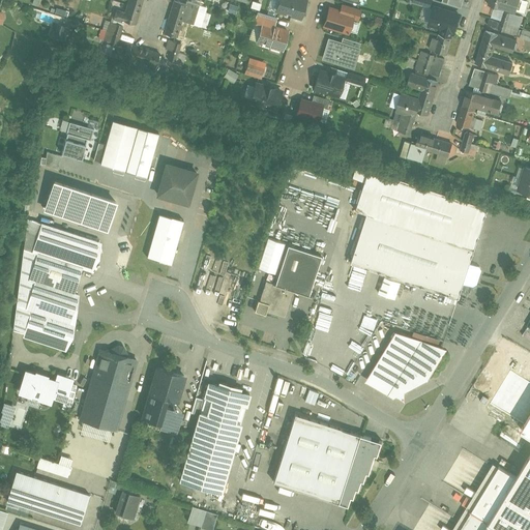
[(305,0),(280,0),(277,10),(301,18),(306,0),(305,0)]
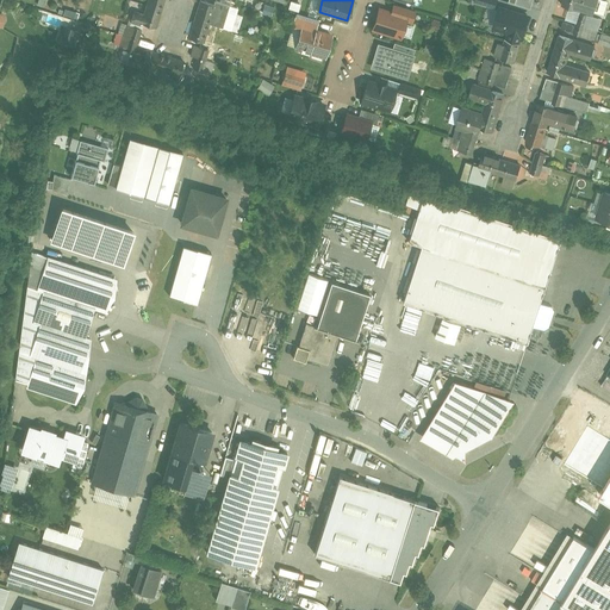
[(510,1),(504,0),(500,0),(498,8),(508,12),(516,14),(520,5),(516,4),(510,1)]
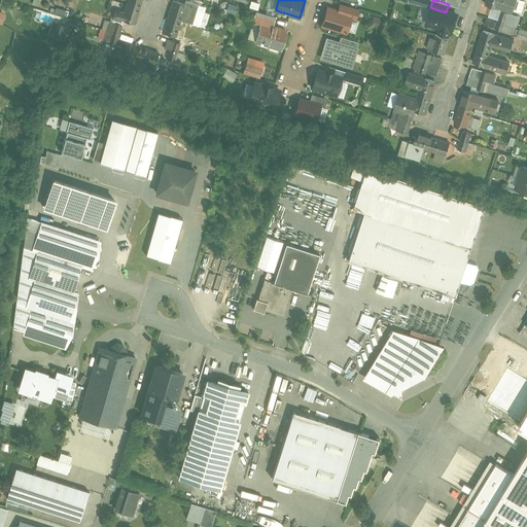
[(517,0),(488,0),(487,4),(499,8),(499,7),(514,11),(517,0)]
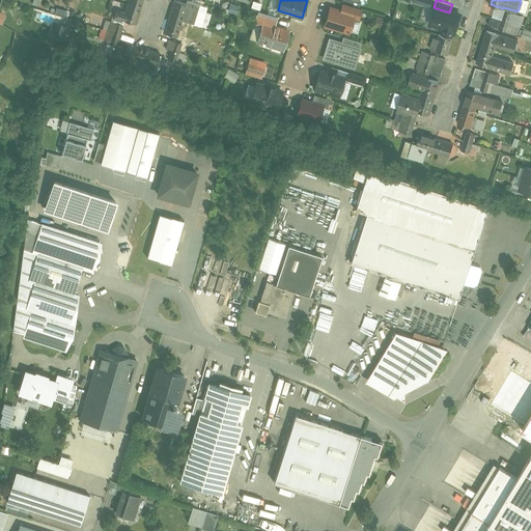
[(187,4),(175,1),(170,17),(183,21),(188,4),(187,4)]
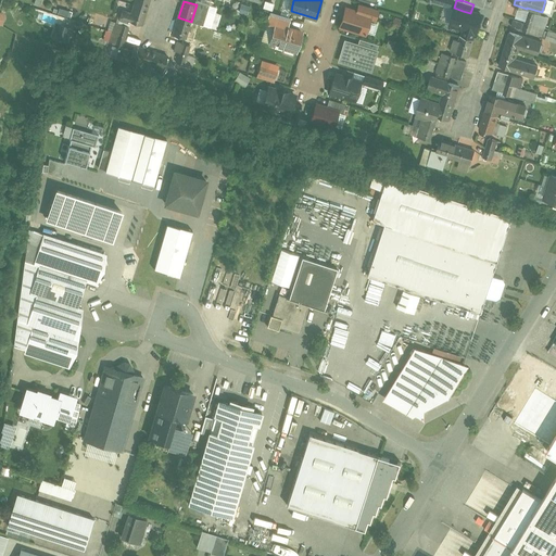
[(210,5),(197,1),(196,4),(197,4),(191,22),(203,25),(210,5)]
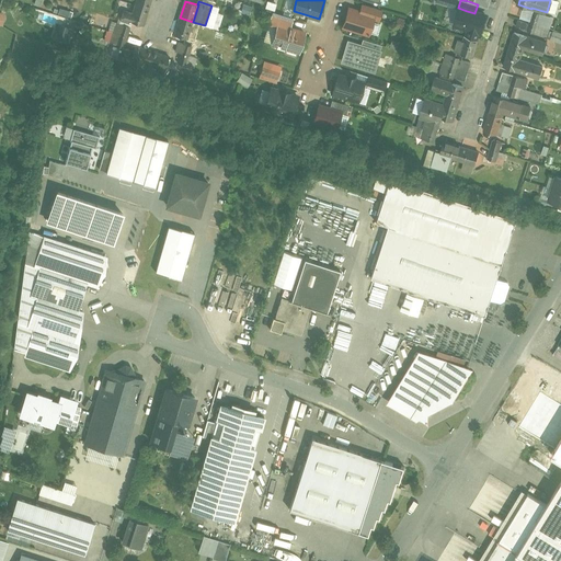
[(264,8),(273,10),(274,3),(265,1),(264,8)]
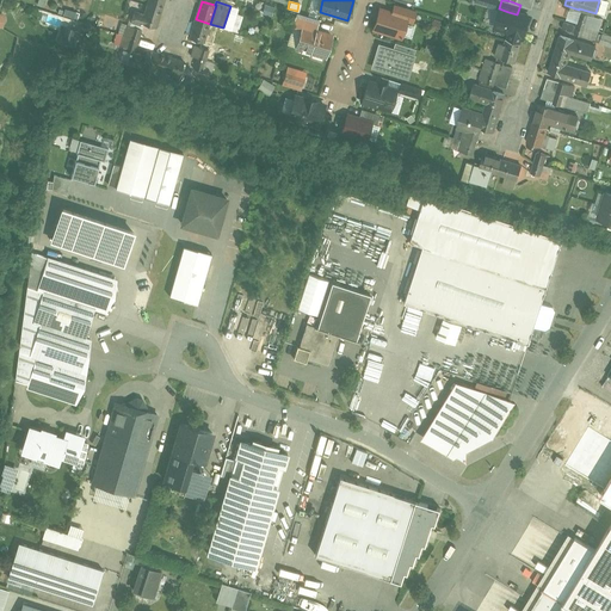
[(162,8),(148,5),(143,23),(156,28),(162,8)]
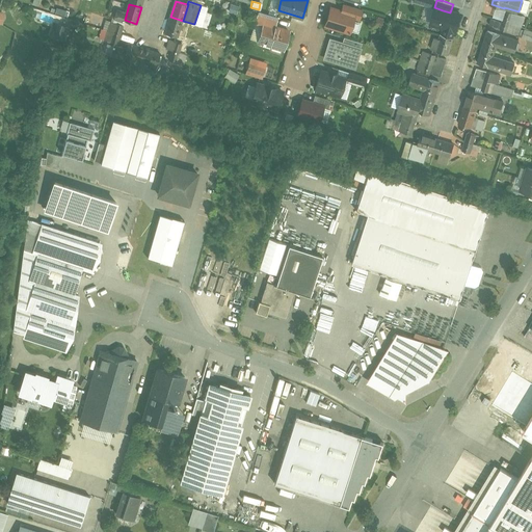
[(362,9),(344,4),(342,11),(355,16),(354,18),(360,20),(362,9)]
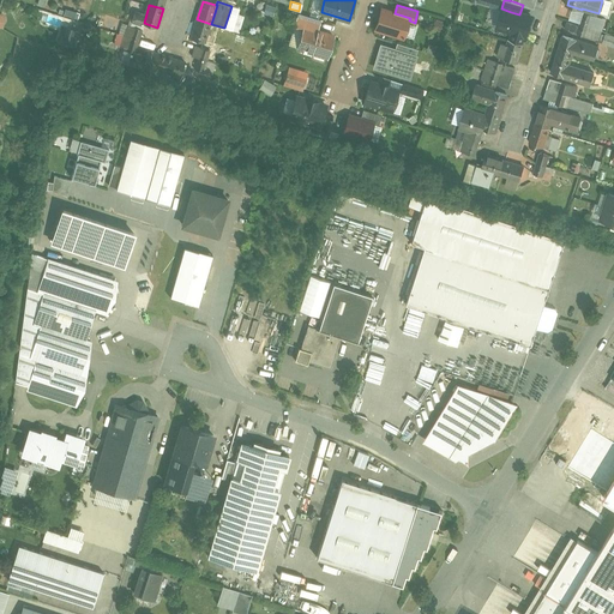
[(534,8),(523,5),(519,14),(531,18),(534,8)]
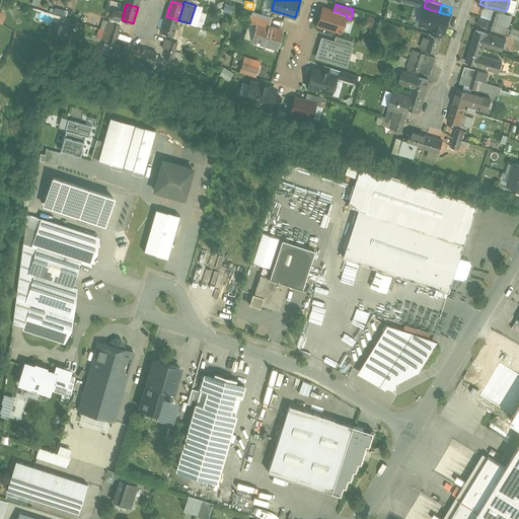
[(67,11),(56,7),(55,13),(66,16),(67,11)]
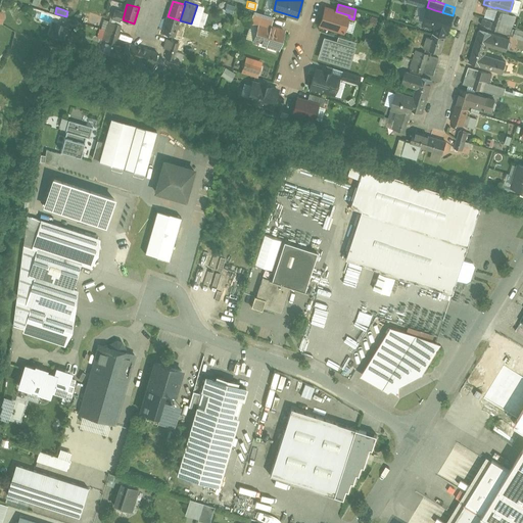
[(336,11),(326,8),(321,25),(344,32),(348,17),(349,15),(336,11)]
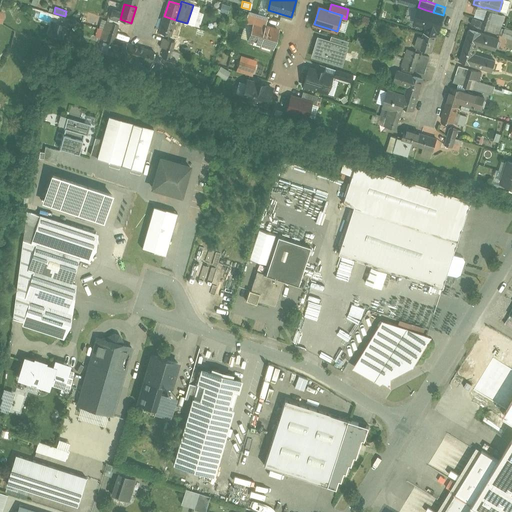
[(433,12),(426,10),(423,20),(424,21),(423,25),(427,27),(425,33),(436,36),(441,20),(431,17),(433,12)]
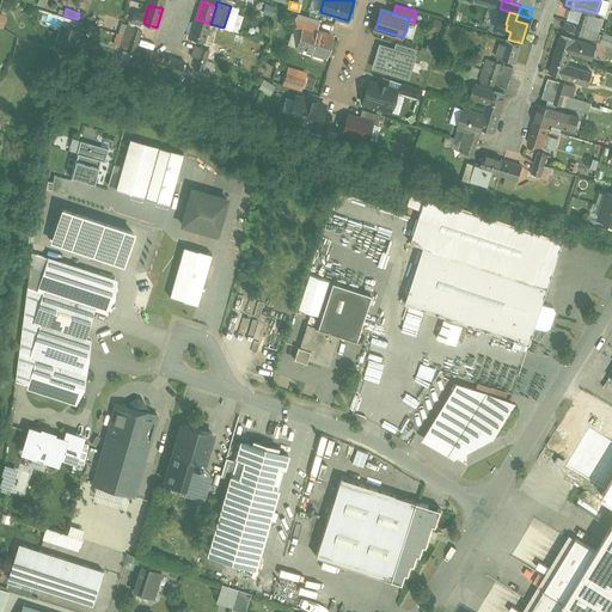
[(319,19),(299,13),(295,25),(304,28),(304,26),(316,31),(319,19)]
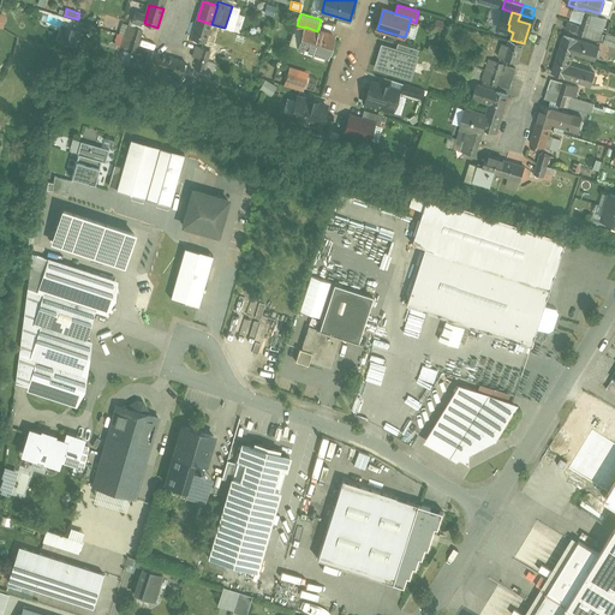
[(607,19),(586,13),(583,23),(591,25),(598,28),(604,29),(607,19)]
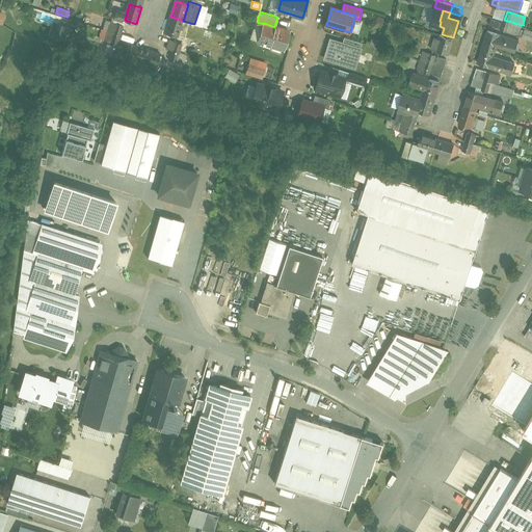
[(183,21),(170,17),(166,33),(178,36),(183,21)]
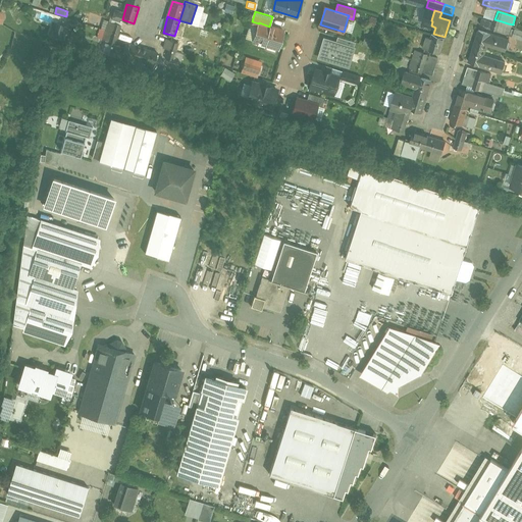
[(494,22),(483,18),(481,23),(492,28),(494,22)]
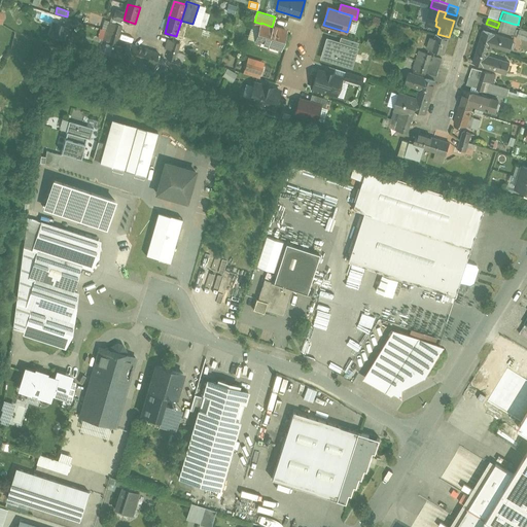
[(506,22),(499,20),(499,23),(497,28),(510,32),(513,24),(506,22)]
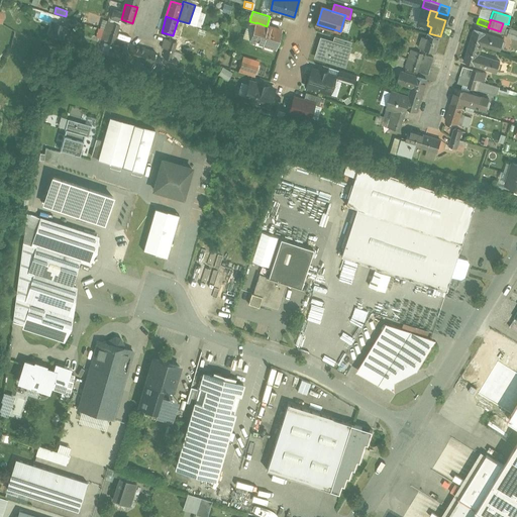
[(67,26),(53,22),(48,35),(63,39),(67,26)]
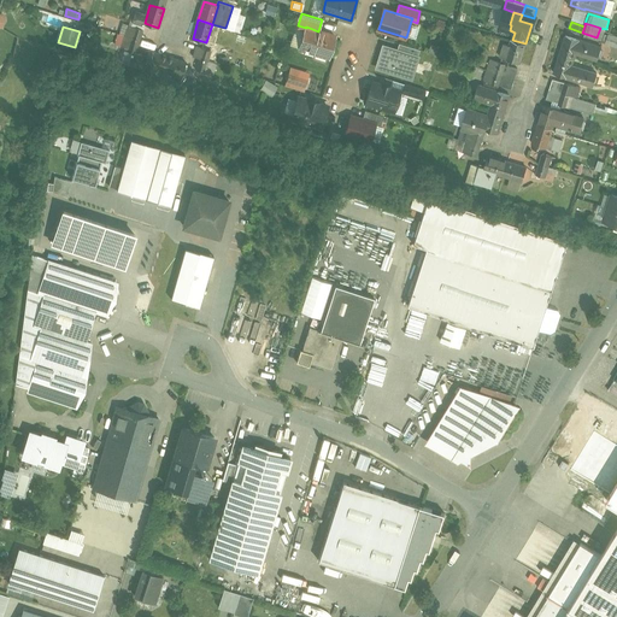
[(318,31),(306,27),(306,28),(300,48),(305,50),(304,52),(315,56),(316,53),(329,57),(335,36),(318,31)]
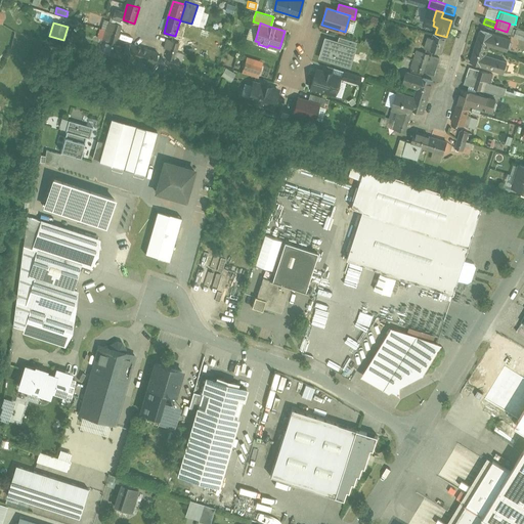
[(121,26),(115,24),(112,32),(119,34),(121,26)]
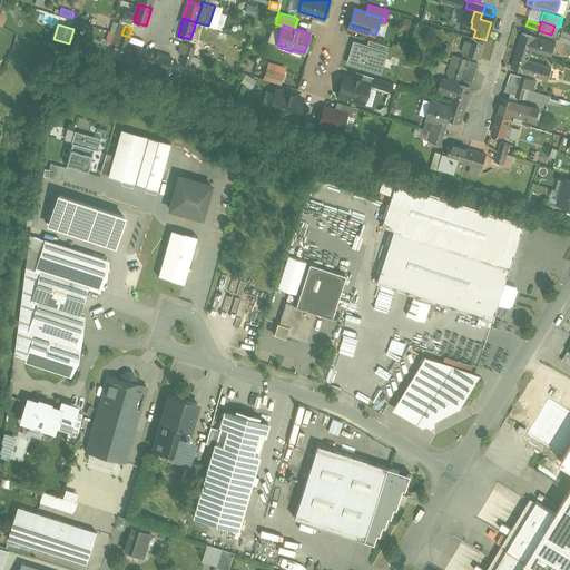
[(569,33),(560,31),(558,41),(569,42),(569,33)]
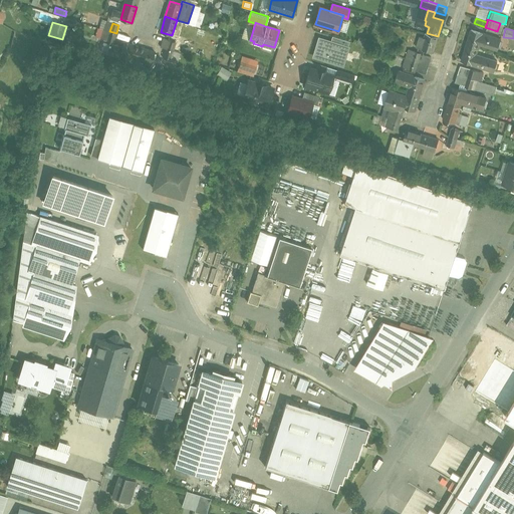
[(483,33),(472,30),(467,45),(479,49),(481,43),(483,33)]
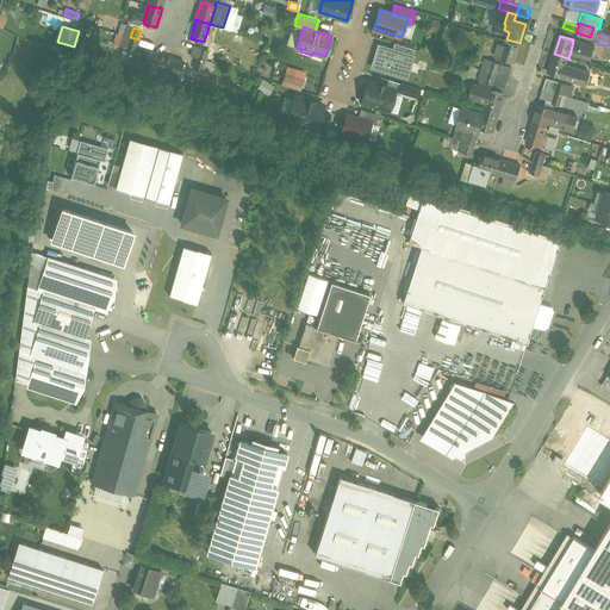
[(138,39),(130,37),(128,47),(135,49),(138,39)]
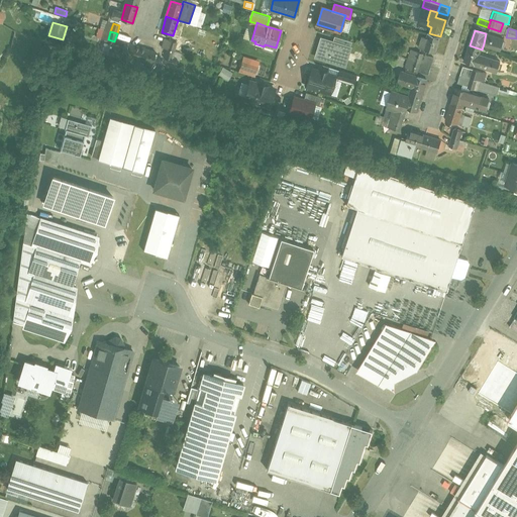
[(440,36),(429,33),(428,38),(423,36),(420,47),(436,53),(440,36)]
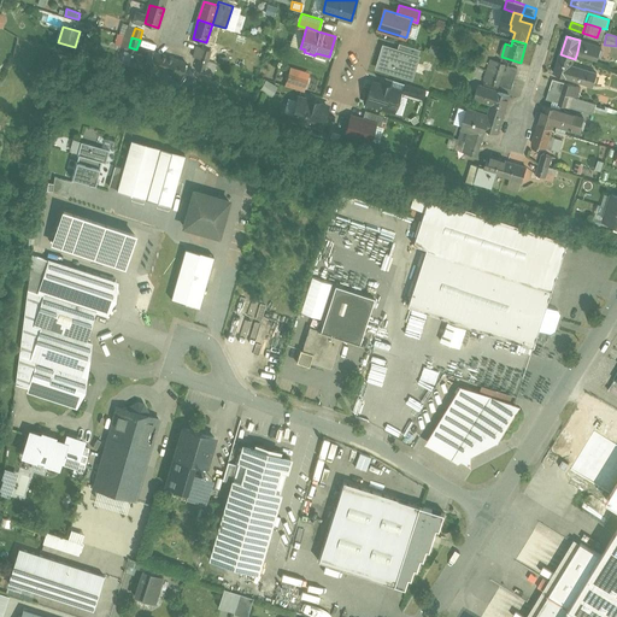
[(603,47),(580,40),(577,52),(599,58),(603,47)]
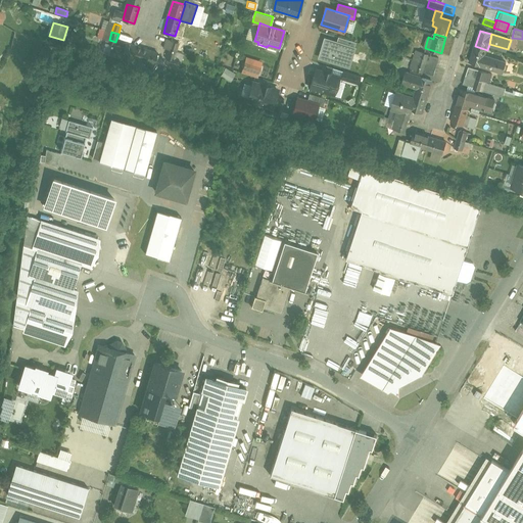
[(338,37),(336,43),(353,49),(355,42),(338,37)]
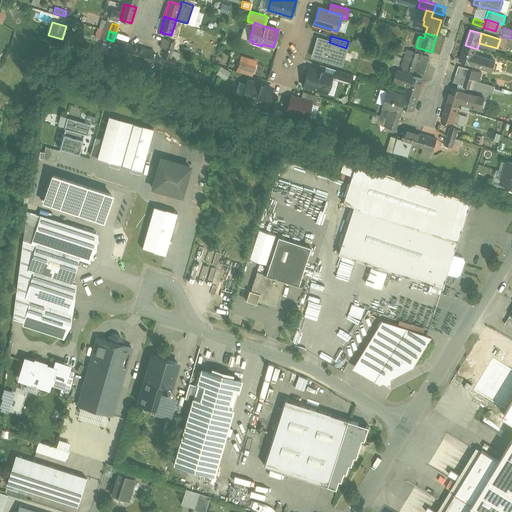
[(175,43),(164,39),(161,47),(167,49),(173,51),(175,43)]
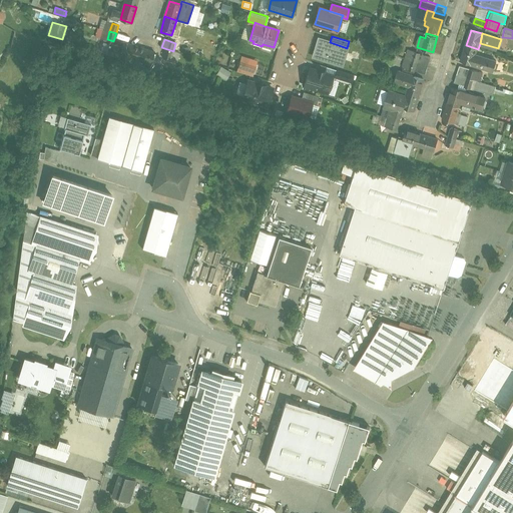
[(330,42),(319,39),(314,56),(342,65),(347,48),(330,42)]
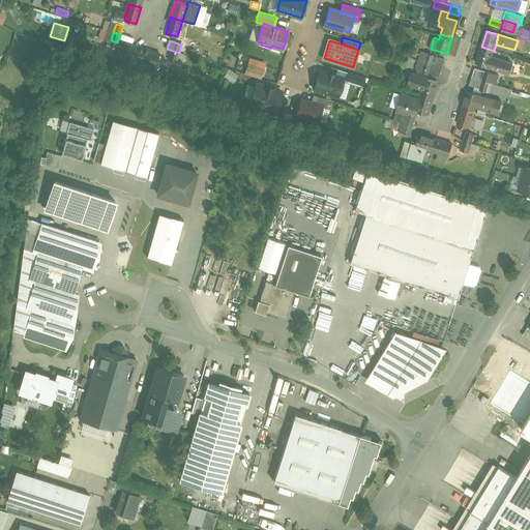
[(144,49),(127,43),(126,49),(114,45),(112,54),(123,57),(122,62),(133,66),(136,58),(141,60),(144,49)]
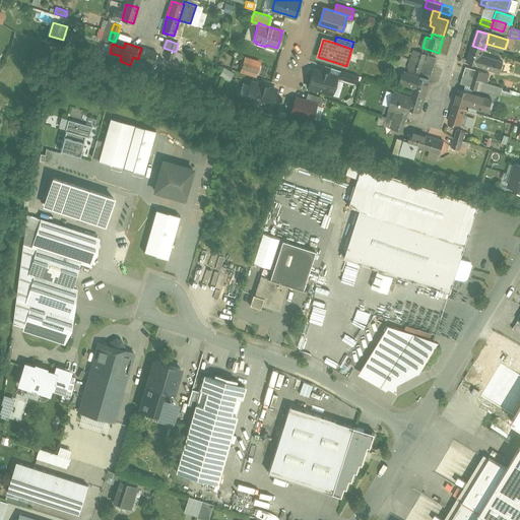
[(484,50),(472,46),(467,62),(479,65),(482,56),(484,50)]
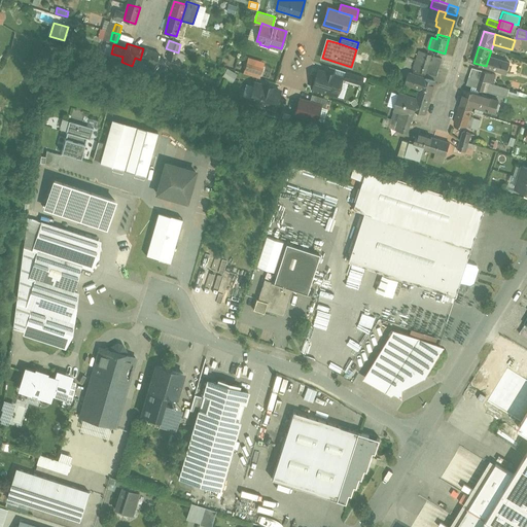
[(159,53),(143,48),(140,60),(148,62),(147,66),(153,68),(154,64),(155,64),(159,53)]
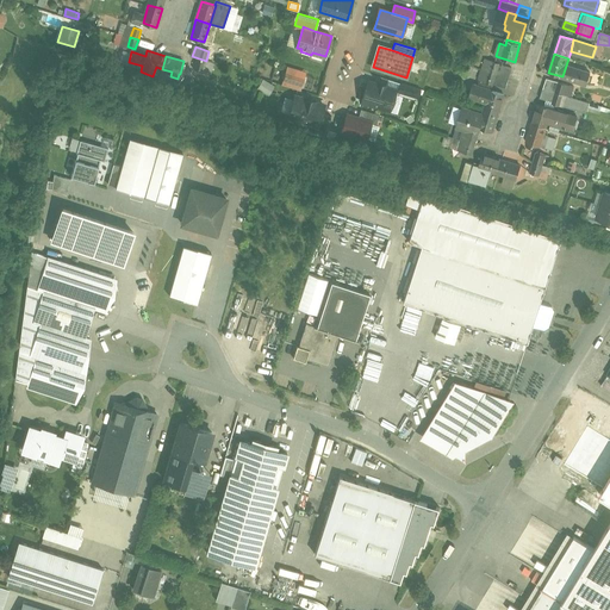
[(206,61),(199,58),(195,69),(211,74),(215,63),(206,61)]
